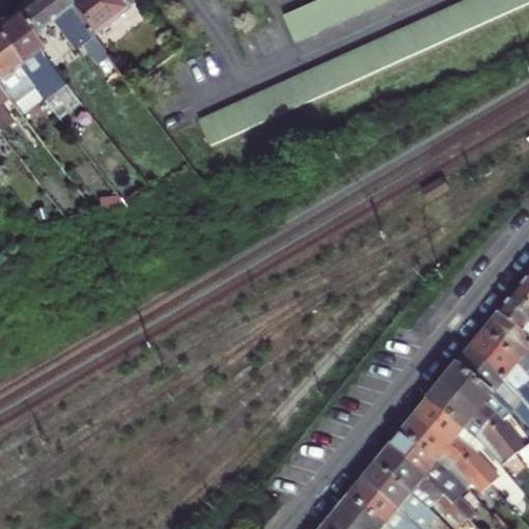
[(25,0),(11,10),(29,33),(51,18),(80,54),(84,52),(93,64),(108,54),(90,31),(66,0),(25,0)]
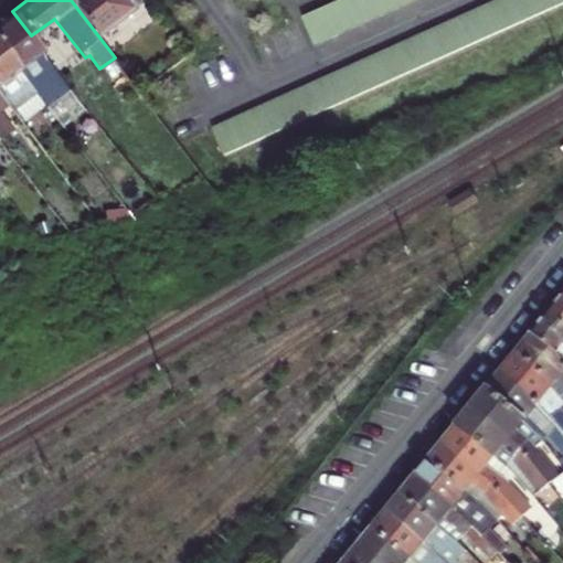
[(140,0),(71,0),(96,33),(140,0)]
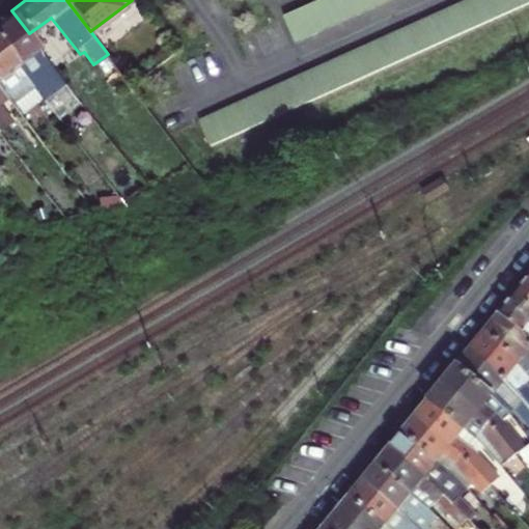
[(464,0),(199,118),(211,144),(528,1),(528,0),(464,0)]
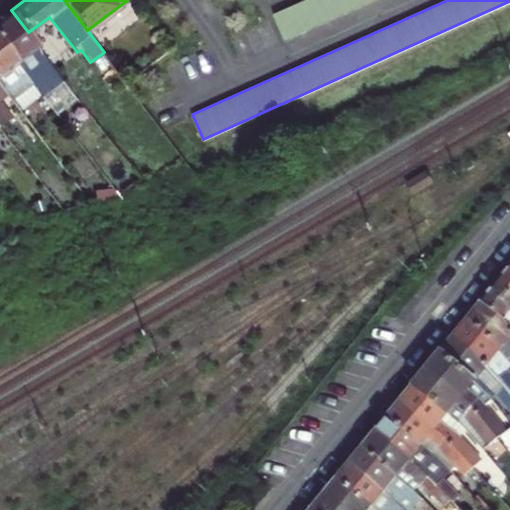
[(304,0),(276,13),(287,38),(371,0),(304,0)]
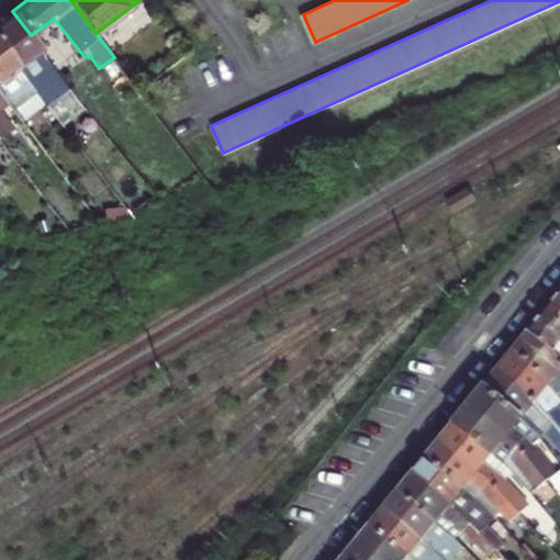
[(29,60),(42,51),(31,35),(12,11),(0,20),(0,43),(18,66),(47,105),(54,100),(41,82),(44,80),(29,60)]
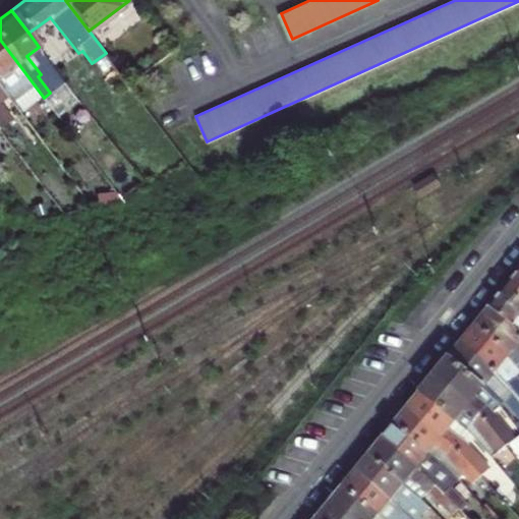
[(0,83),(4,89),(23,115),(30,111),(17,94),(19,92),(3,70),(16,61),(0,40),(0,83)]
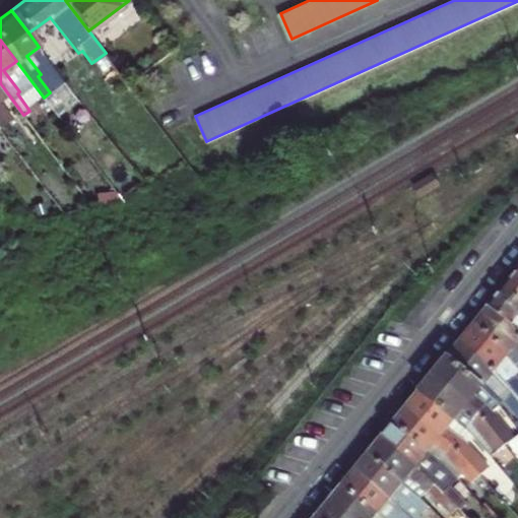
[(0,127),(8,121),(0,109),(0,91),(4,88),(0,83),(0,127)]
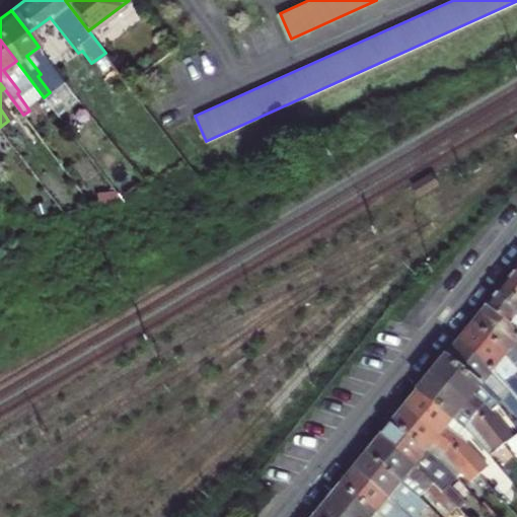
[(516,267),(501,287),(516,300),(516,267)]
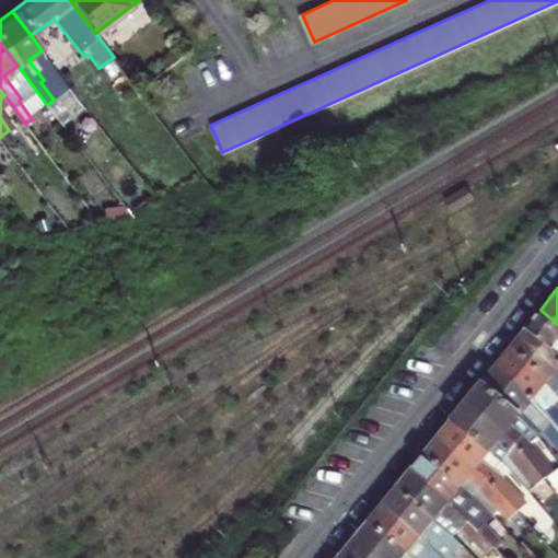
[(524,329),(548,350),(551,346),(557,350),(557,324),(541,310),(524,329)]
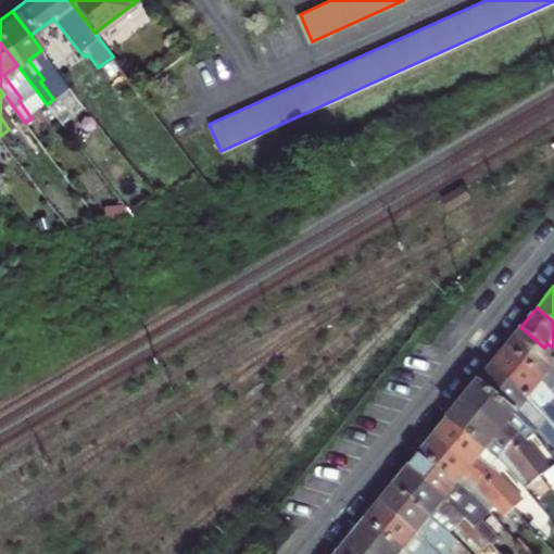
[(520,327),(504,347),(525,364),(541,379),(550,391),(553,387),(553,361),(544,348),(520,327)]
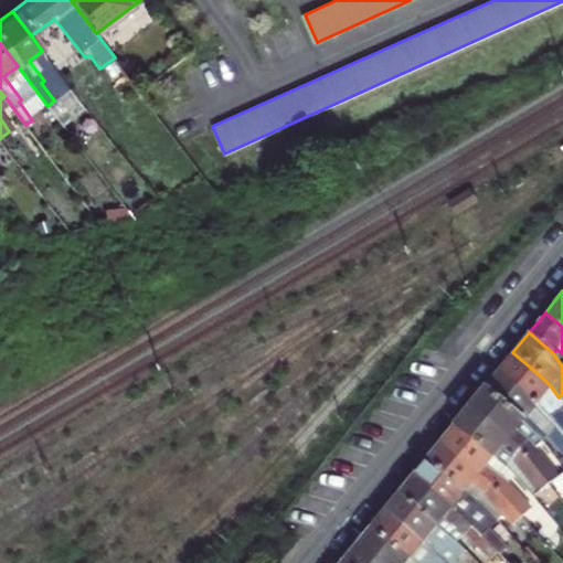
[(533,370),(512,352),(498,370),(534,401),(546,414),(562,435),(562,417),(544,394),(550,385),(533,370)]
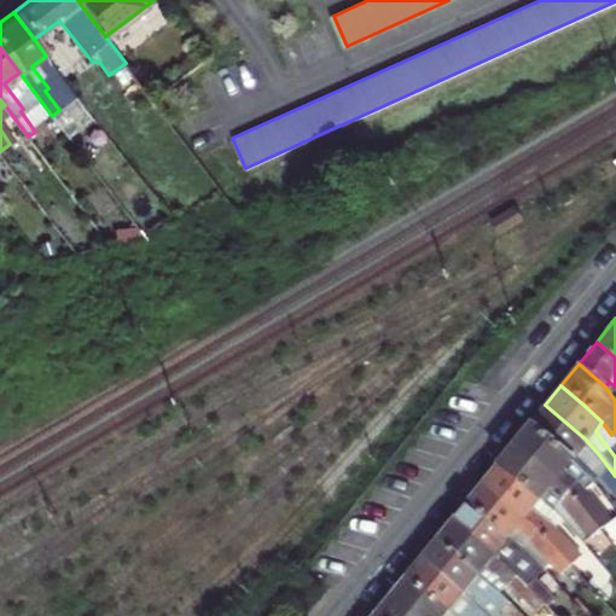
[(585,439),(545,405),(527,426),(571,462),(577,453),(587,463),(590,460),(594,465),(594,470),(615,495),(615,476),(598,453),(585,439)]
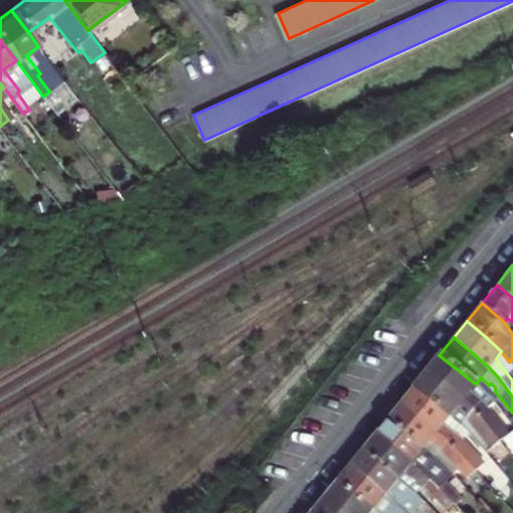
[(439,355),(426,370),(475,409),(499,439),(507,432),(480,399),(485,392),(476,384),(439,355)]
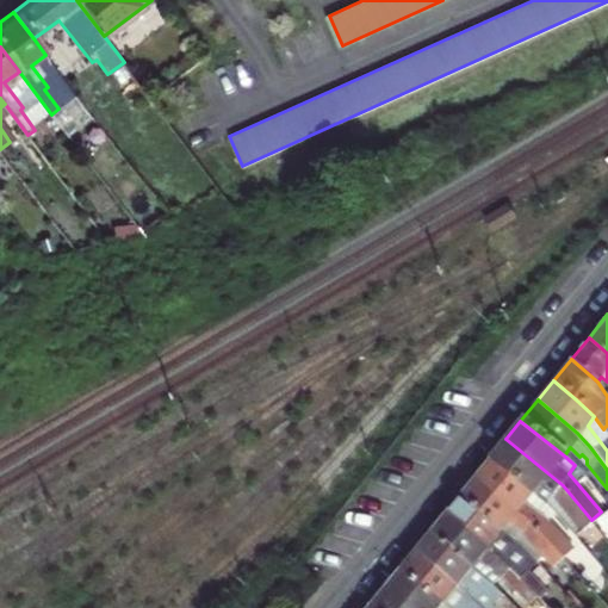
[(563,485),(506,439),(490,457),(545,502),(551,494),(582,528),(591,520),(563,485)]
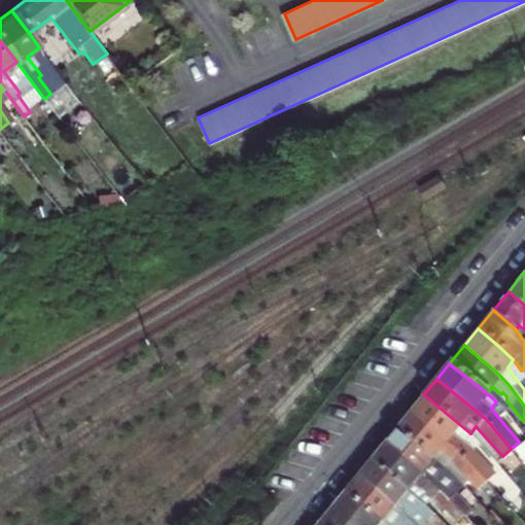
[(470,433),(423,394),(410,412),(460,451),(486,479),(493,473),(465,440),(470,433)]
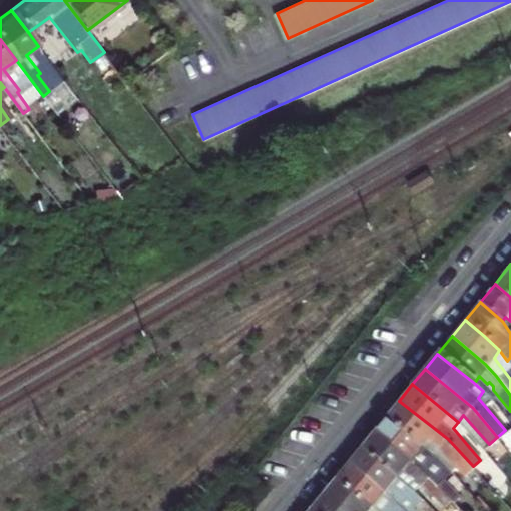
[(448,439),(399,401),(386,416),(431,454),(440,443),(444,445),(441,450),(464,475),(473,466),(448,439)]
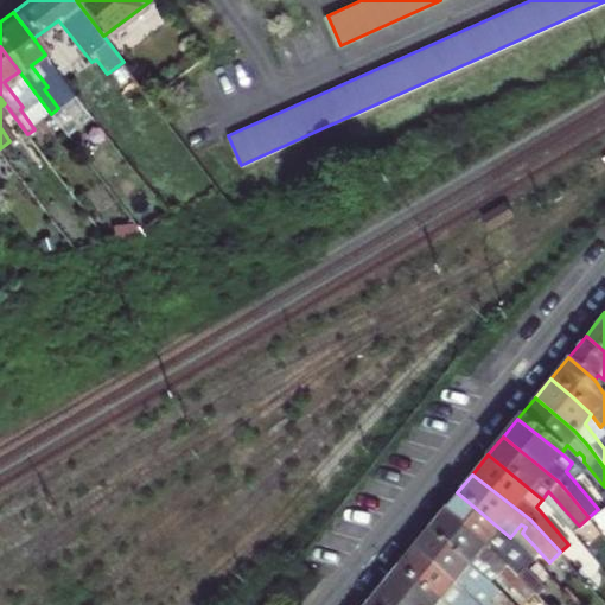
[(457,492),(443,510),(504,562),(532,591),(545,604),(567,604),(513,549),(510,553),(502,547),(510,537),(457,492)]
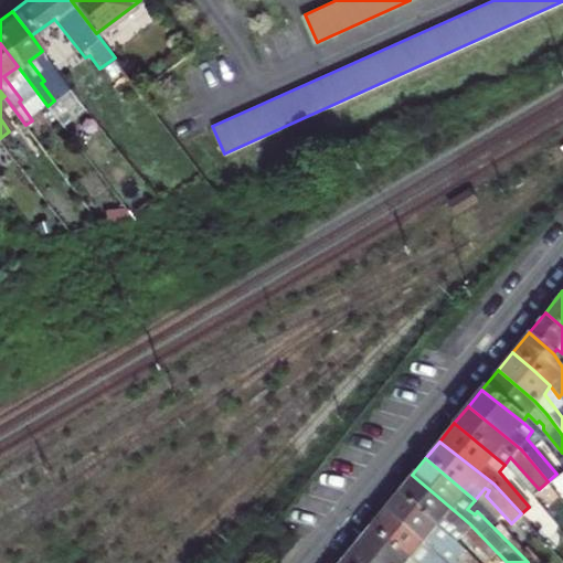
[(412,475),(397,492),(435,524),(457,542),(463,535),(487,558),(495,550),(469,523),(412,475)]
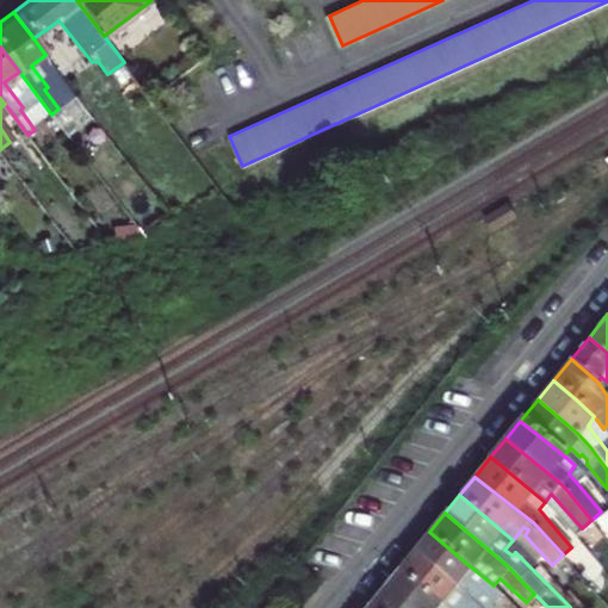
[(470,566),(429,532),(414,551),(469,596),(472,600),(478,593),(472,589),(473,585),(463,576),(470,566)]
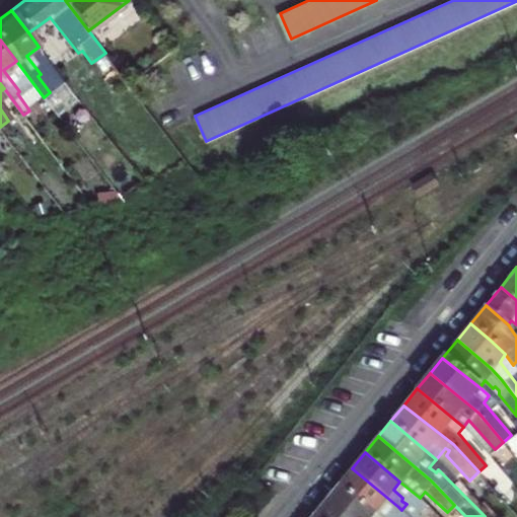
[(352,468),(339,484),(378,516),(409,516),(401,510),(398,507),(352,468)]
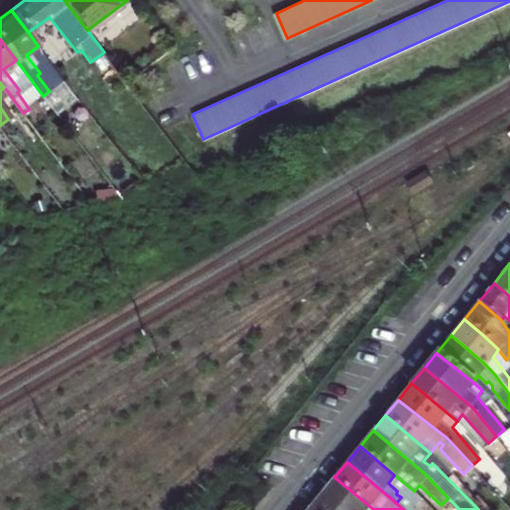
[(373,509),(334,477),(322,493),(342,509),(373,509)]
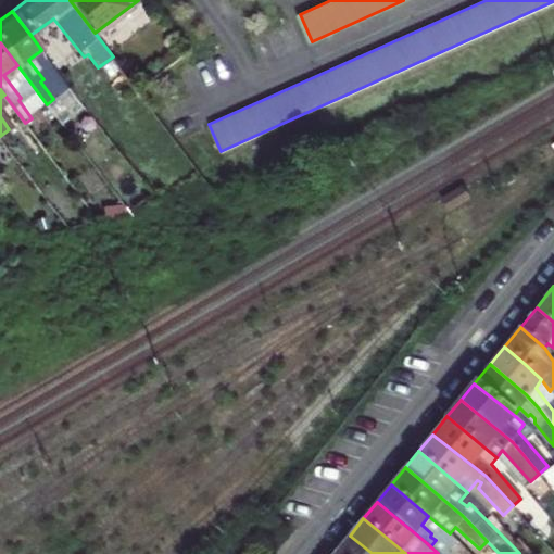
[(499,553),(487,541),(479,549),(455,527),(450,533),(452,537),(469,553),(499,553)]
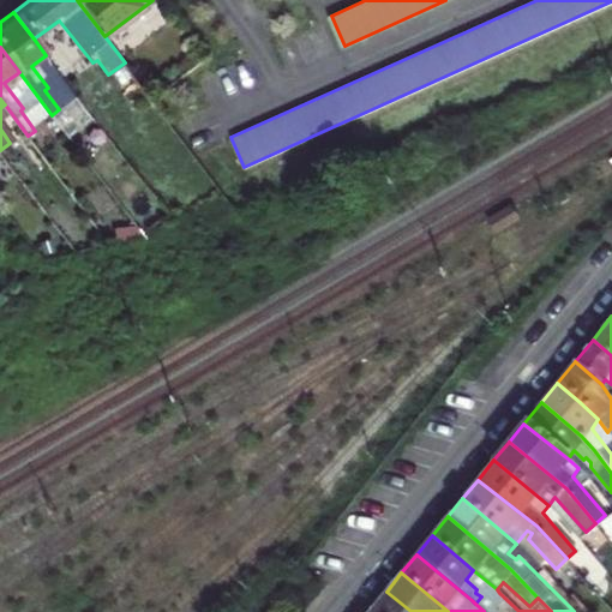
[(385,592),(371,610),(372,611),(411,611),(387,592),(385,592)]
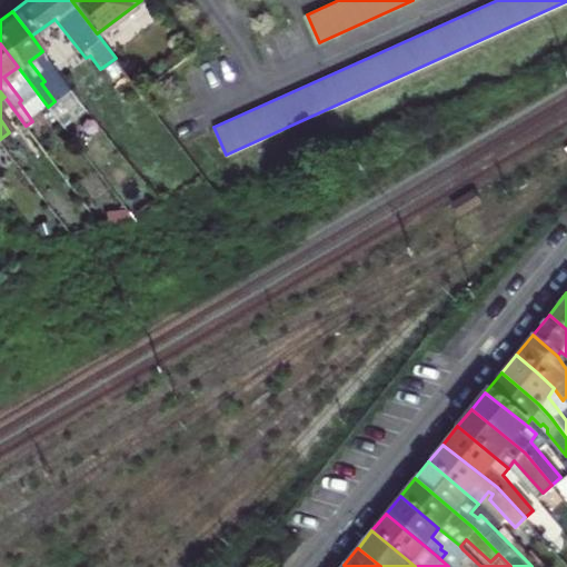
[(480,566),(463,549),(454,558),(463,566),(480,566)]
